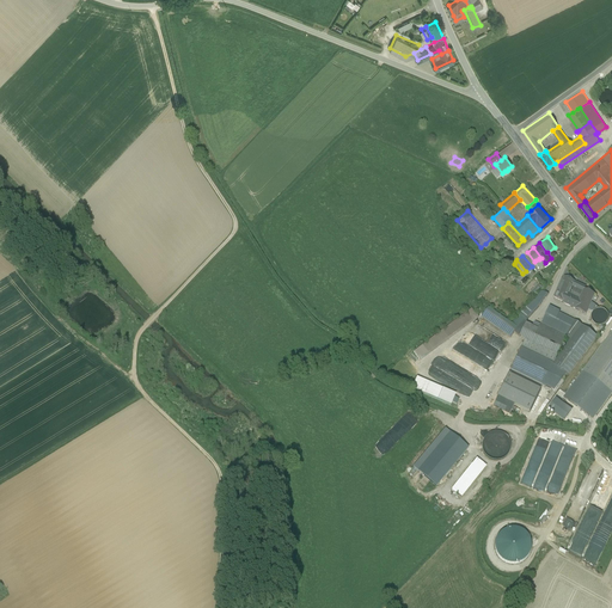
[(579,280),(564,274),(560,283),(570,288),(573,283),(576,284),(579,280)]
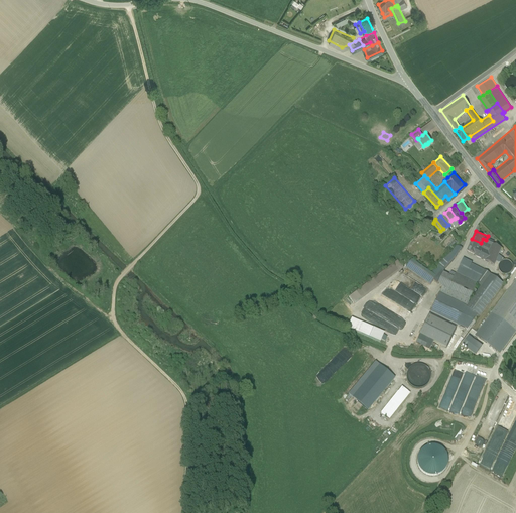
[(481,243),(472,239),(467,248),(475,252),(475,253),(476,253),(480,246),(481,243)]
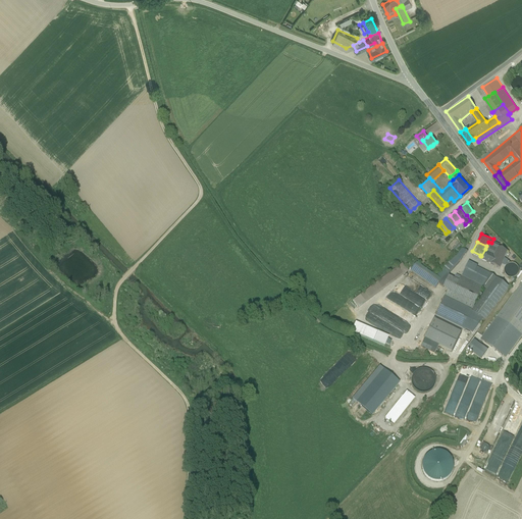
[(491,243),(488,242),(486,246),(485,249),(494,253),(498,245),(497,246),(491,243)]
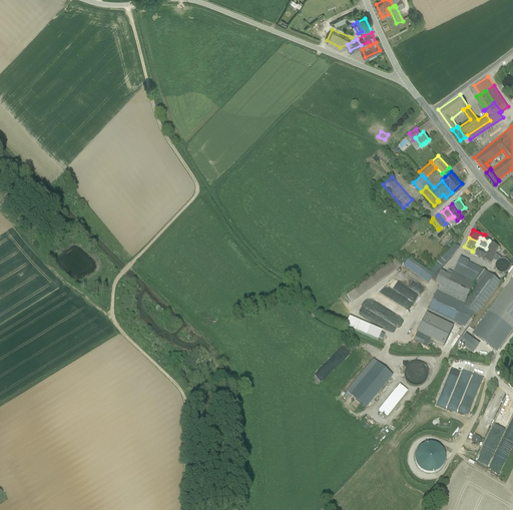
[(490,239),(489,240),(486,248),(482,257),(491,261),(499,244),(490,239)]
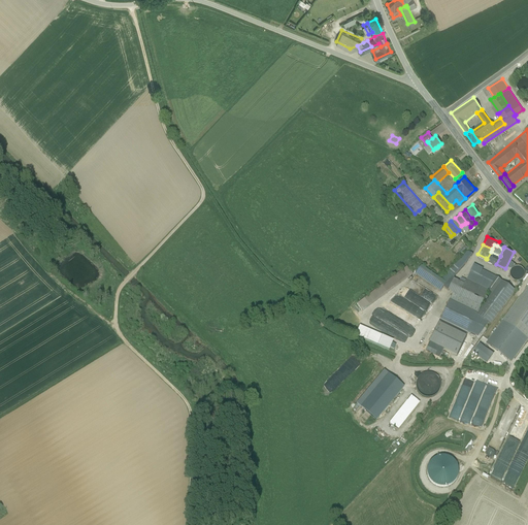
[(468,249),(459,258),(465,262),(472,251),(468,249)]
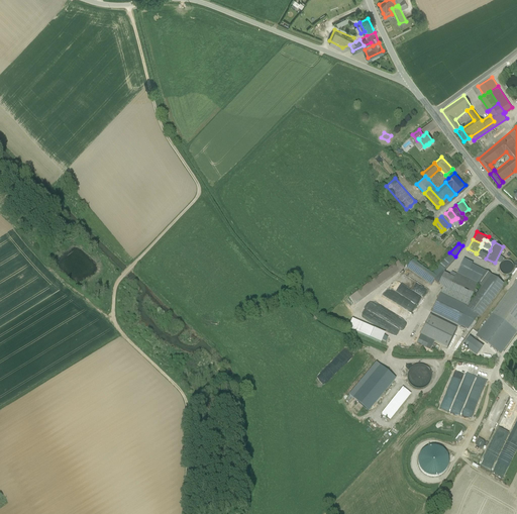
[(490,250),(481,246),(477,253),(486,259),(490,250)]
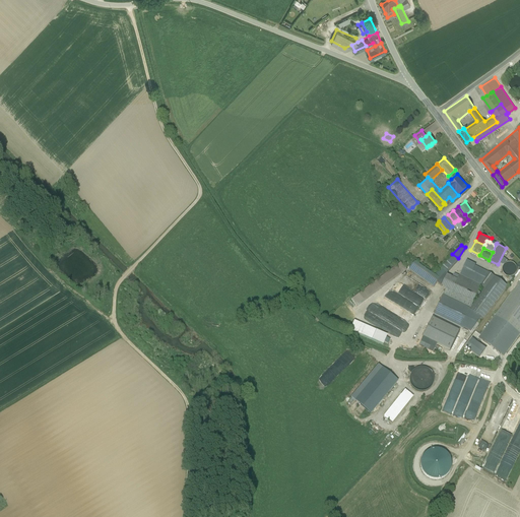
[(451,288),(456,276),(453,275),(446,271),(458,258),(452,254),(432,275),(431,275),(437,280),(442,283),(446,285),(451,288)]
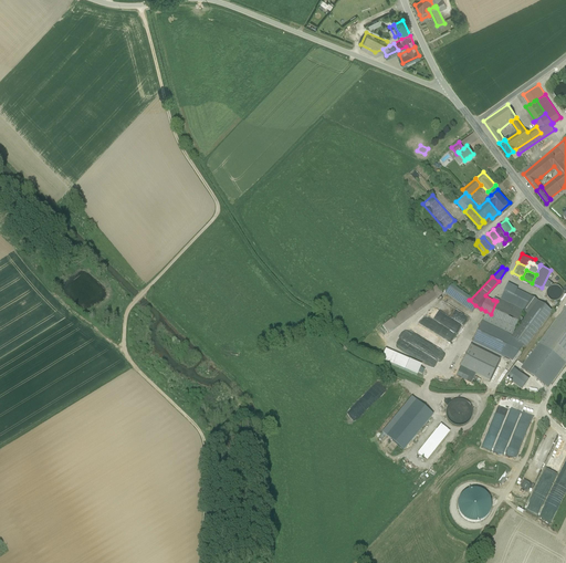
[(532,294),(507,282),(500,298),(498,302),(522,313),(523,312),(524,310),(532,294)]
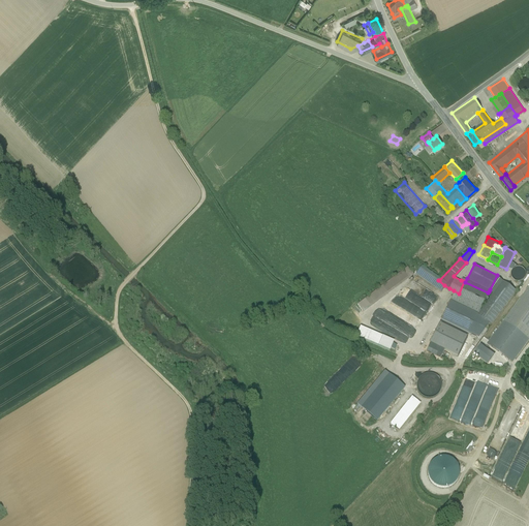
[(407,265),(365,297),(371,305),(413,272),(407,265)]
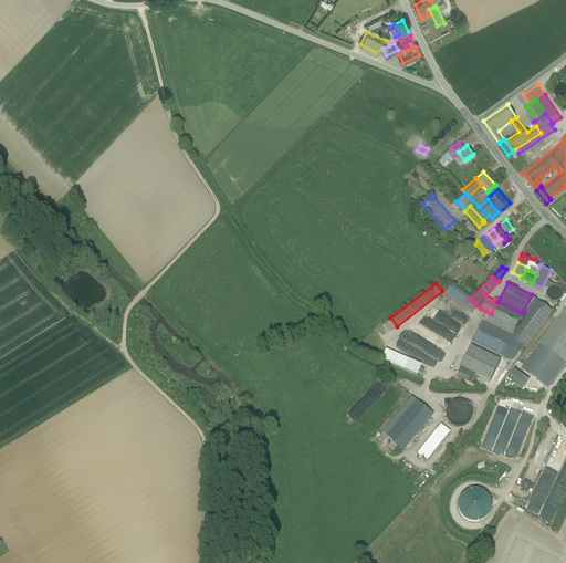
[(470,300),(449,284),(444,291),(472,310),(475,305),(469,300),(470,300)]
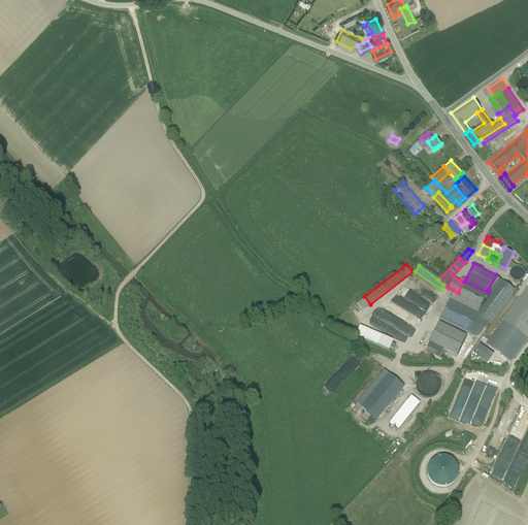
[(496,274),(489,289),(492,291),(501,279),(496,274)]
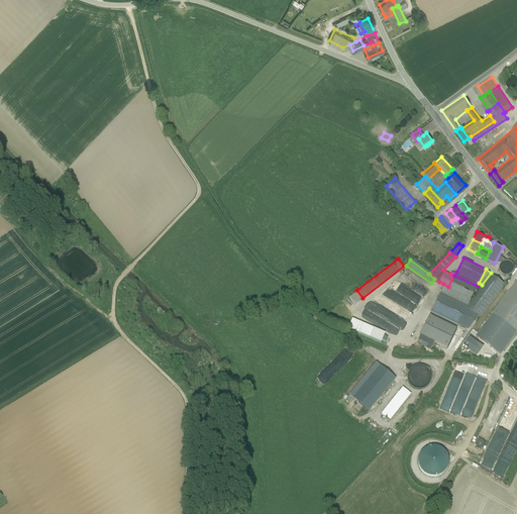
[(468,305),(468,306),(478,313),(480,315),(504,282),(491,273),(482,285),(468,305)]
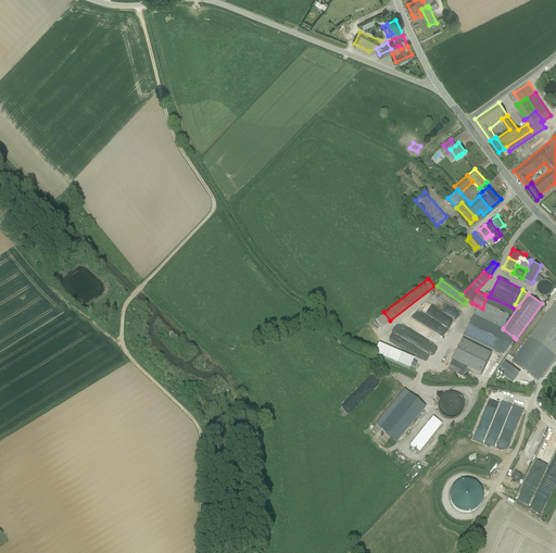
[(513,308),(489,297),(488,296),(482,309),(477,305),(474,314),(503,328),(513,308)]
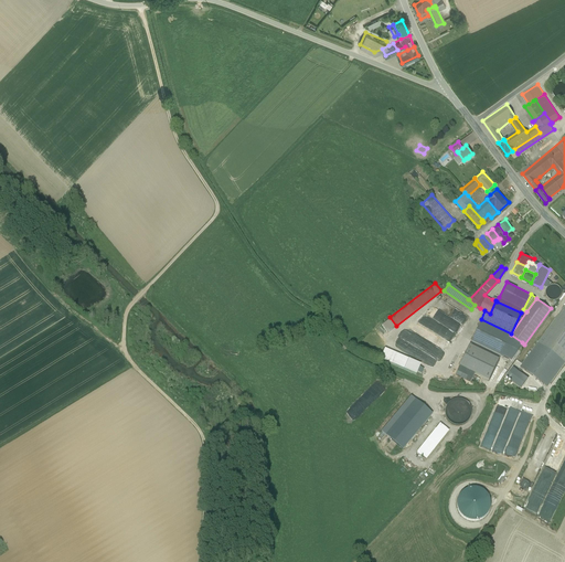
[(440,359),(461,321),(428,301),(409,333),(408,333),(405,338),(440,359)]
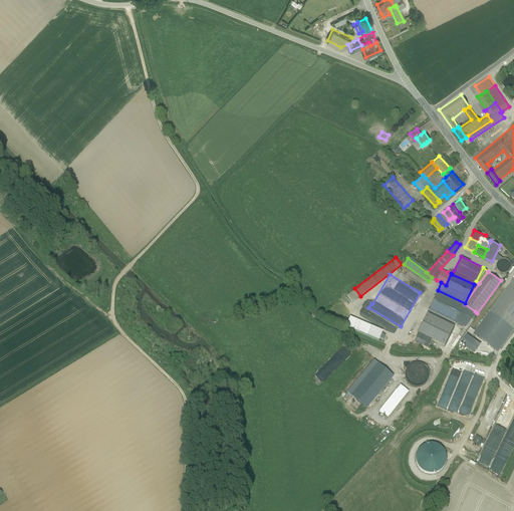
[(513,276),(489,309),(513,327),(513,276)]
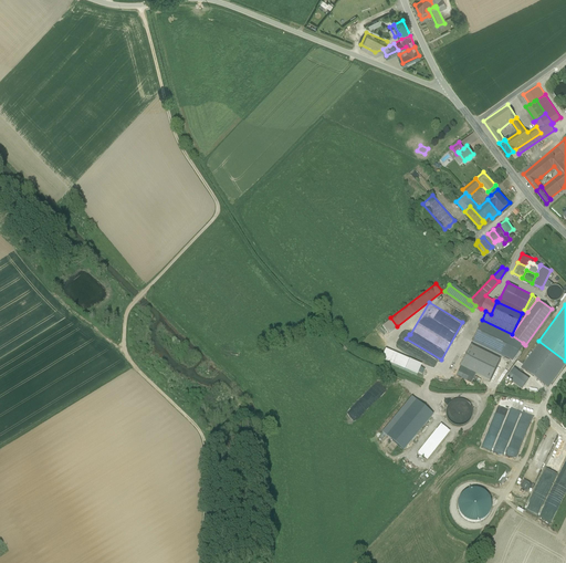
[(389,332),(397,326),(390,318),(383,323),(389,332)]
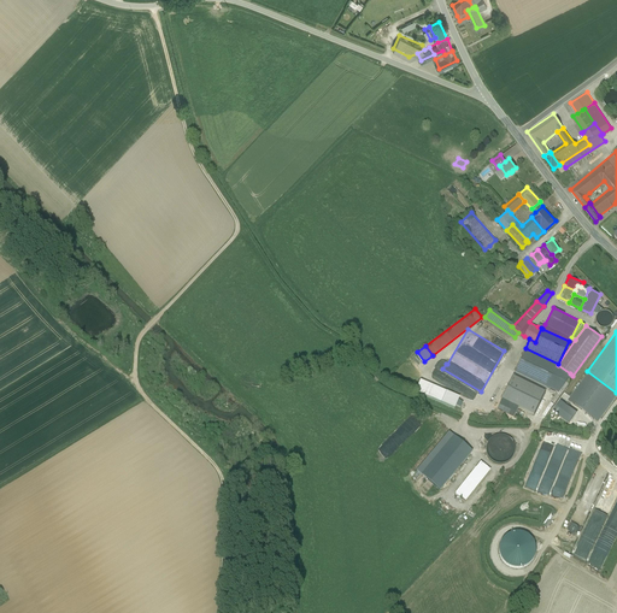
[(558,390),(570,373),(558,365),(558,364),(526,348),(515,370),(558,390)]
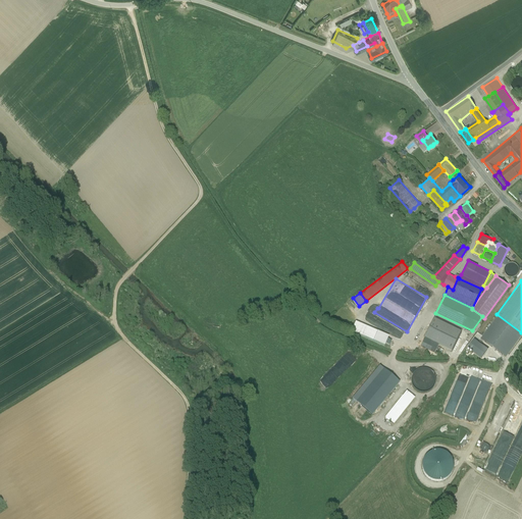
[(462,330),(433,316),(424,335),(438,343),(452,350),(462,330)]
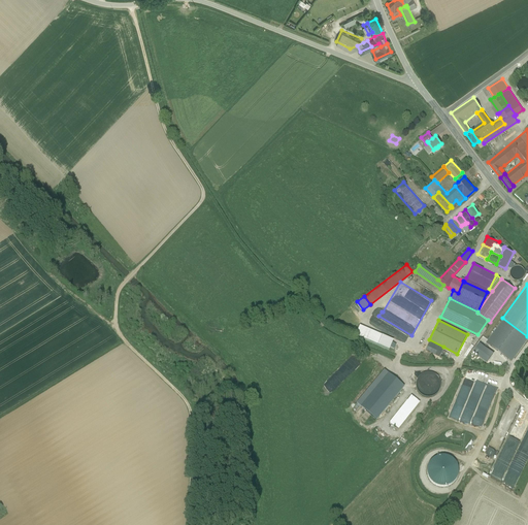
[(497,323),(476,346),(482,351),(503,328),(497,323)]
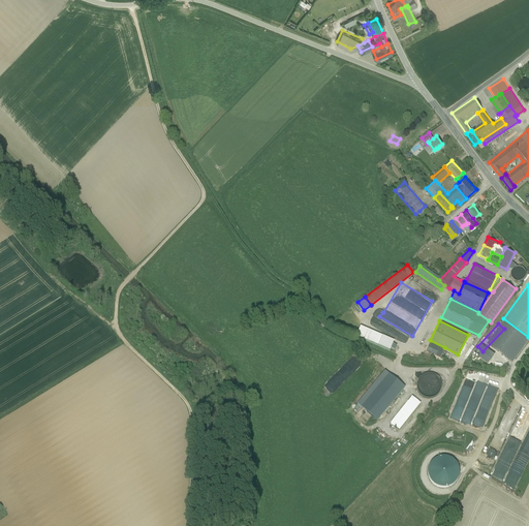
[(361,325),(355,334),(378,343),(382,334),(361,325)]
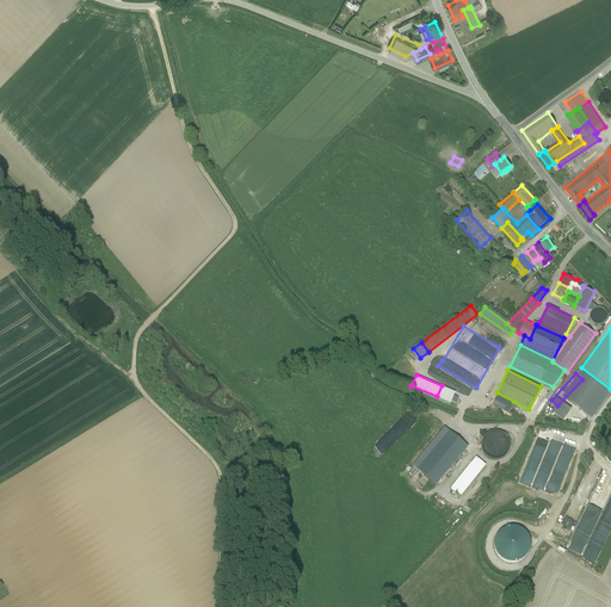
[(457,381),(455,385),(463,391),(466,388),(457,381)]
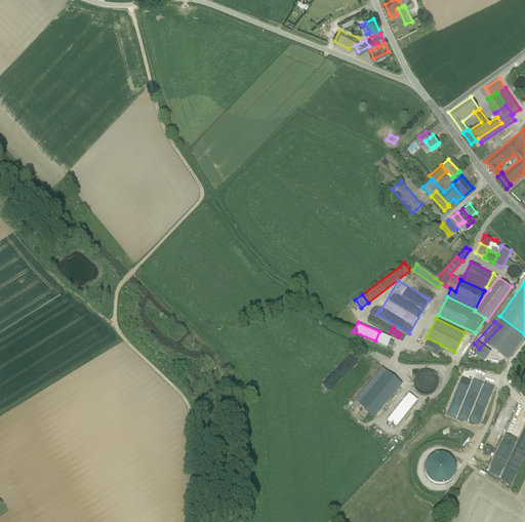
[(391,336),(379,331),(375,340),(387,346),(388,344),(390,338),(391,336)]
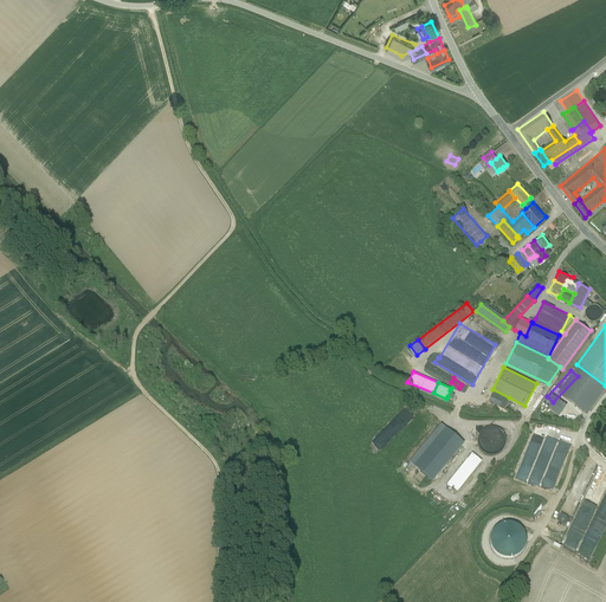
[(575,386),(563,400),(568,405),(580,389),(575,386)]
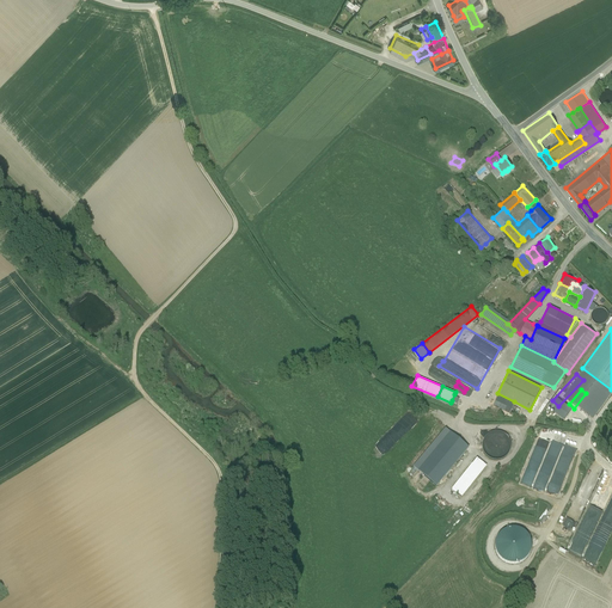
[(514,401),(497,393),(493,403),(507,410),(508,406),(512,407),(514,401)]
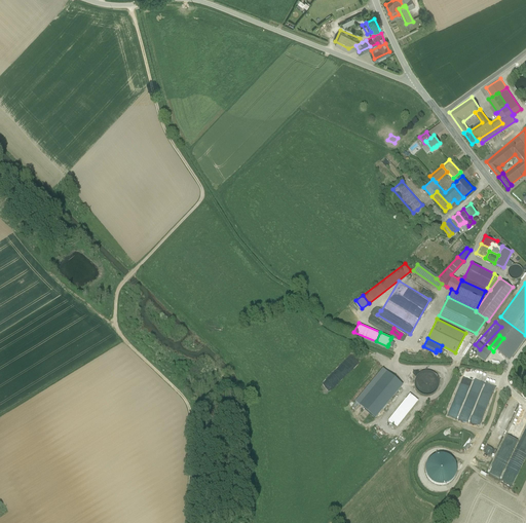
[(354,400),(374,416),(403,383),(382,366),(354,400)]
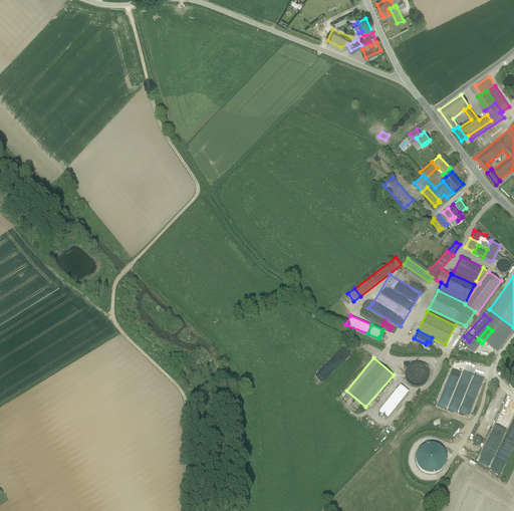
[(422,385),(429,364),(409,358),(405,372),(414,375),(412,381),(422,385)]
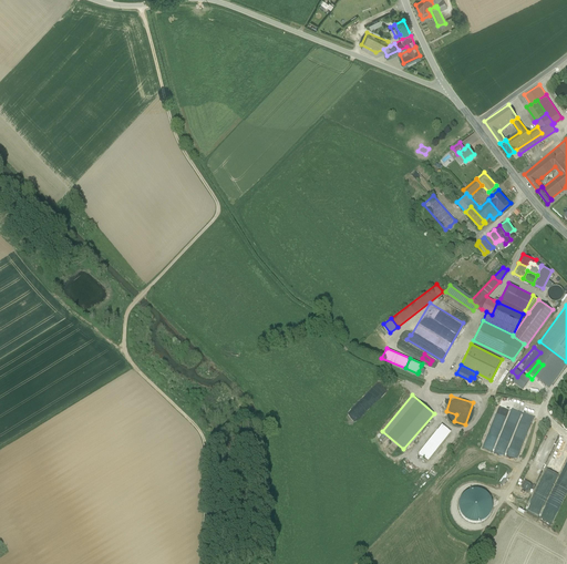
[(506,429),(512,430),(518,410),(513,408),(506,429)]
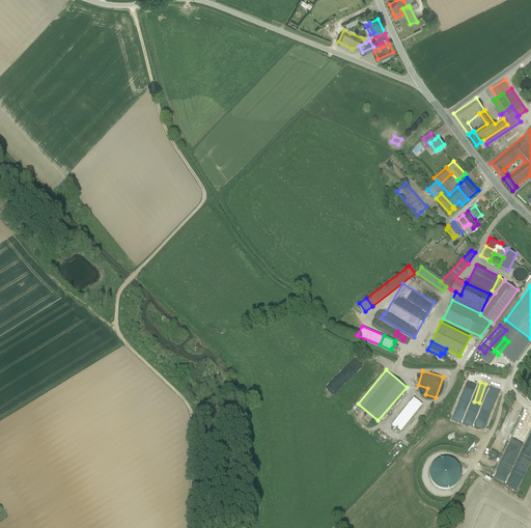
[(417,398),(396,425),(400,429),(422,403),(417,398)]
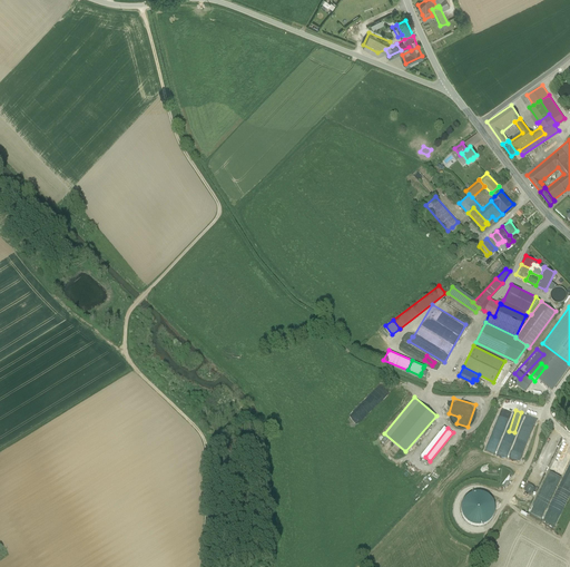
[(551,430),(537,467),(543,469),(550,450),(554,451),(561,433),(551,430)]
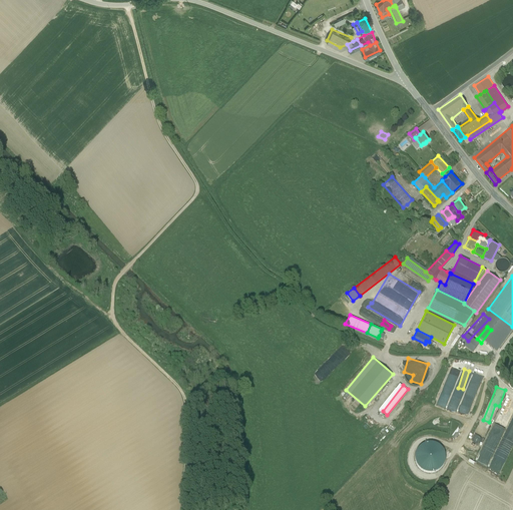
[(466,399),(463,405),(472,409),(474,402),(470,400),(469,401),(466,399)]
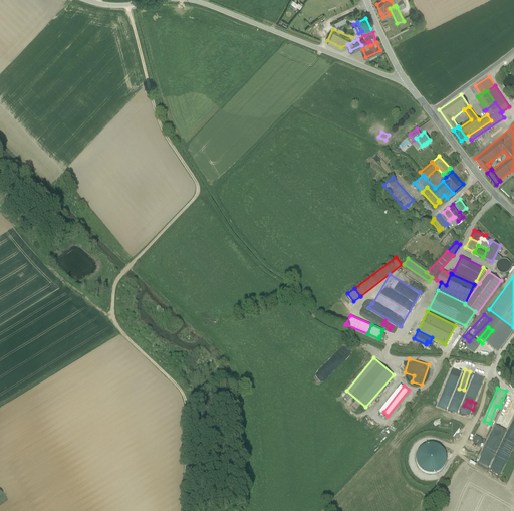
[(499,411),(486,441),(493,443),(492,442),(494,443),(494,439),(495,439),(495,437),(502,440),(508,439),(508,443),(507,446),(502,444),(500,444),(497,452),(508,457),(513,443),(513,429),(509,428),(511,425),(508,424),(509,422),(506,421),(508,418),(505,418),(506,415),(499,411)]
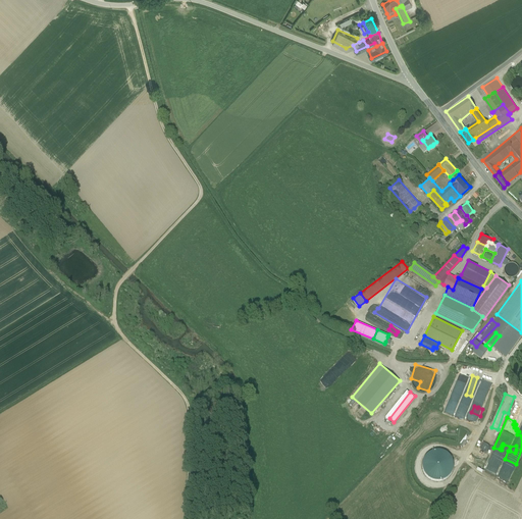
[(431,449),(428,451),(425,454),(423,457),(422,461),(422,465),(422,468),(424,472),(426,475),(430,477),(433,478),(437,479),(441,478),(445,477),(449,475),(451,472),(453,468),(453,464),(453,460),(452,457),(450,453),(447,451),(442,449),(439,448),(435,448),(431,449)]
